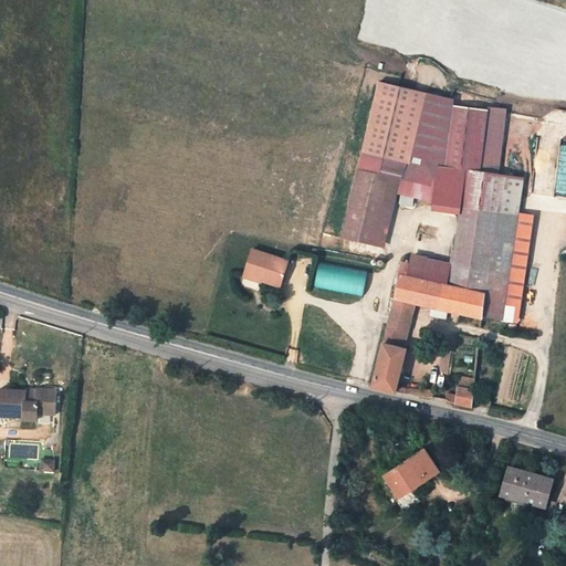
[(362,154),(423,161),(438,165),(498,174),(503,112),(454,107),(454,100),(379,80),(362,154)]
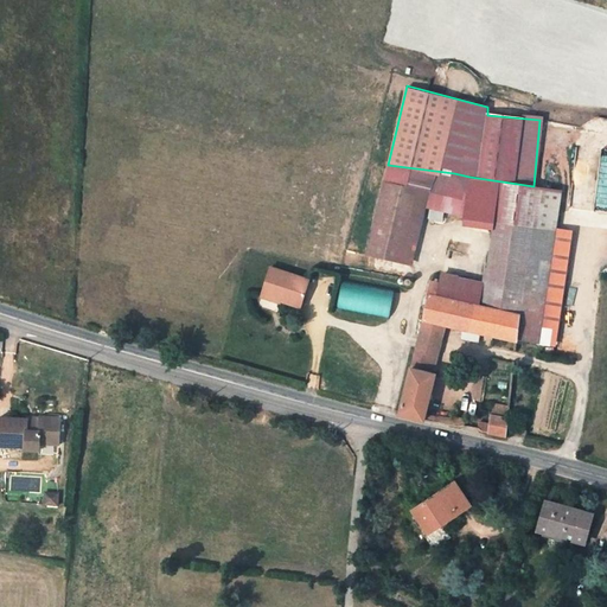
[(576,145),(561,144),(557,167),(574,170),(576,145)]
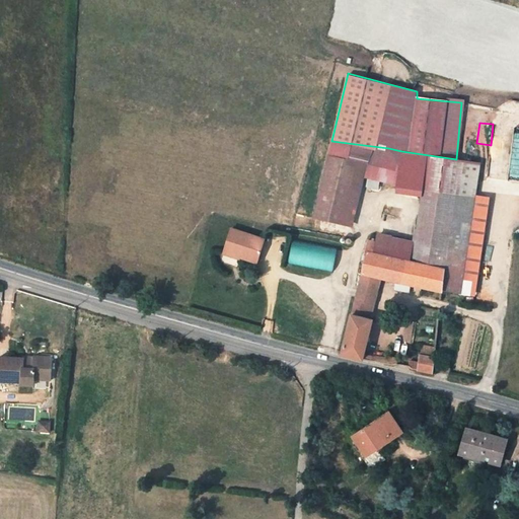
[(357,229),(362,178),(367,178),(366,187),(374,189),(374,180),(397,183),(401,151),(388,148),(387,151),(361,149),(327,144),(317,223),(357,229)]
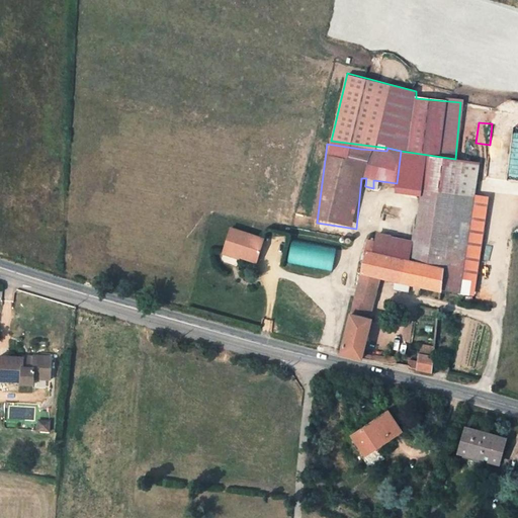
[(397,183),(422,186),(451,190),(454,168),(455,159),(401,151),(397,183)]
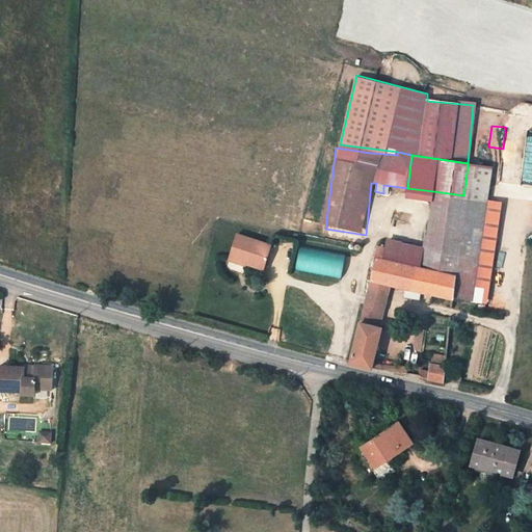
[(489,176),(467,173),(463,195),(485,198),(489,176)]
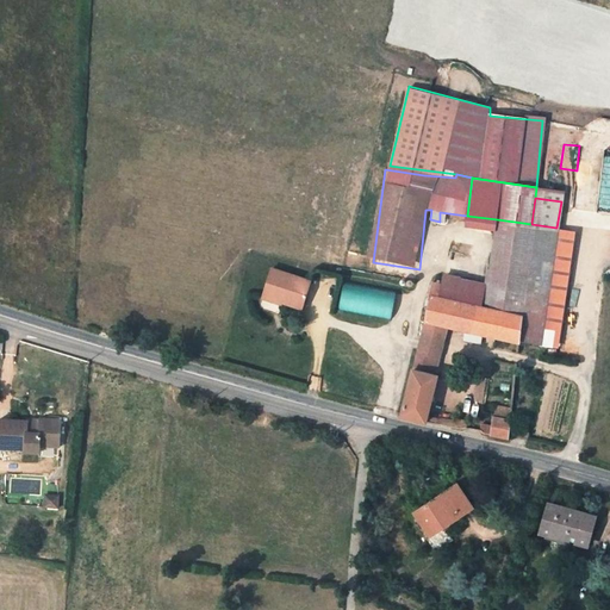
[(522,315),(531,224),(497,219),(490,269),(487,269),(485,287),(481,306),(522,315)]
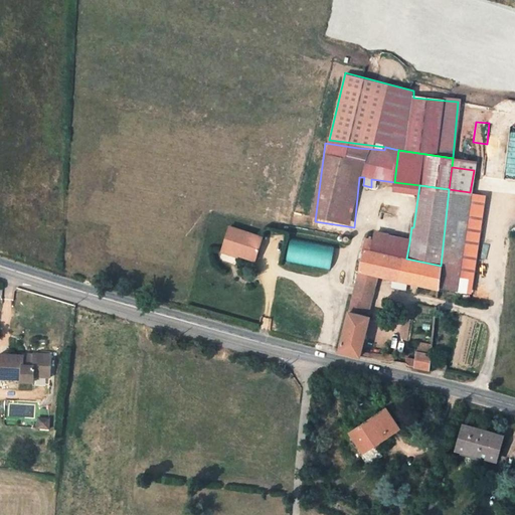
[(457,291),(472,192),(470,192),(449,189),(441,266),(439,288),(457,291)]
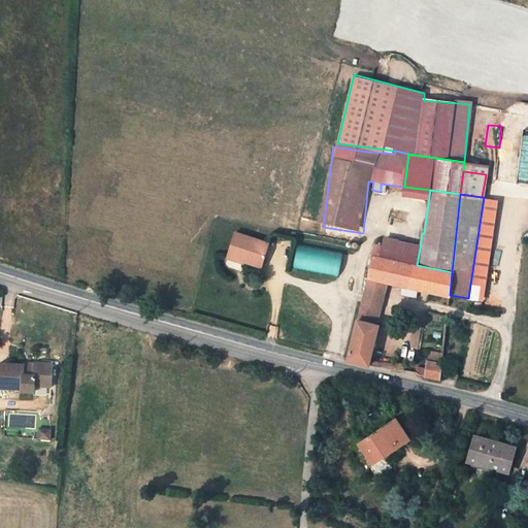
[(234,230),(228,253),(244,257),(243,259),(261,264),(268,240),(234,230)]
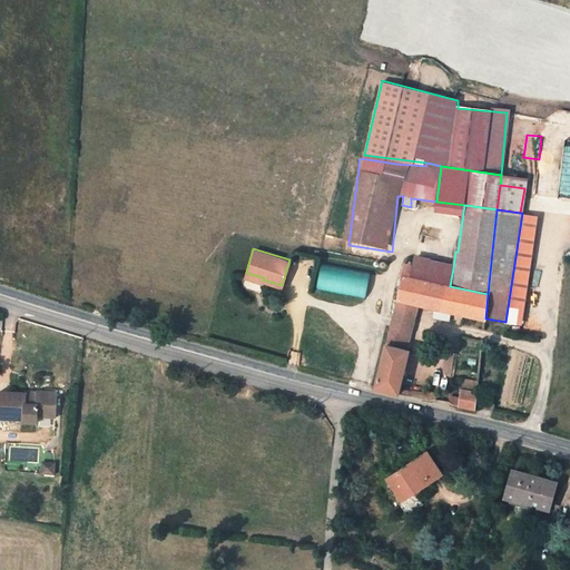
[(401,275),(428,281),(432,264),(432,261),(415,257),(414,265),(404,264),(401,275)]
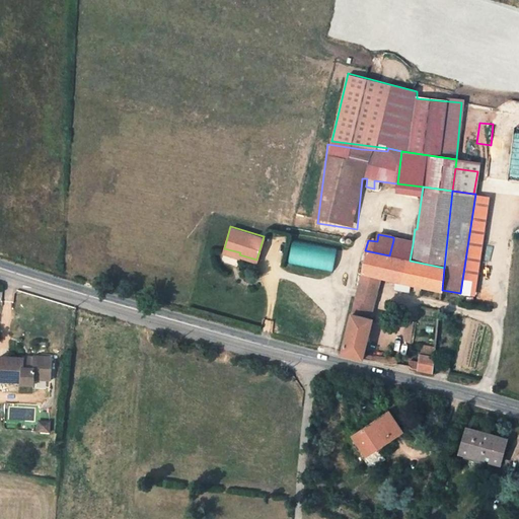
[(289,263),(334,272),(339,247),(294,239),(289,263)]
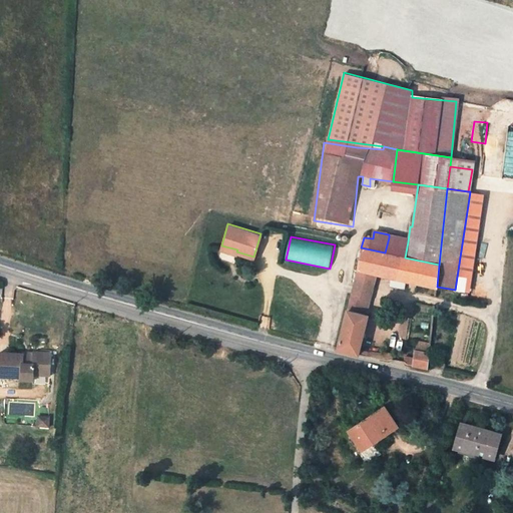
[(408,241),(389,237),(385,252),(401,257),(405,258),(408,241)]
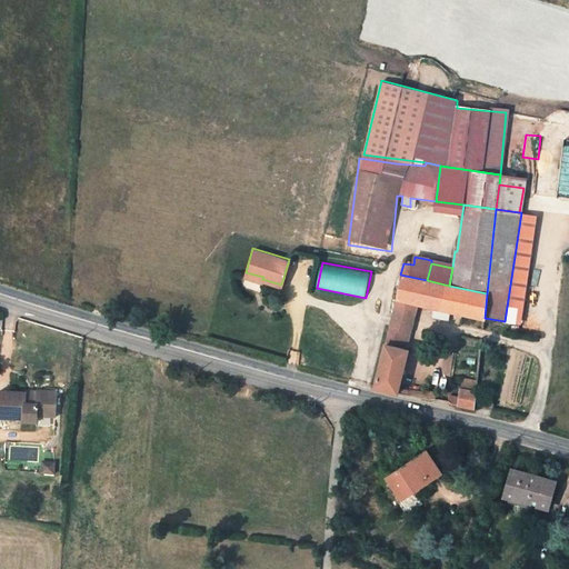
[(263,277),(246,272),(243,277),(261,281),(263,277)]
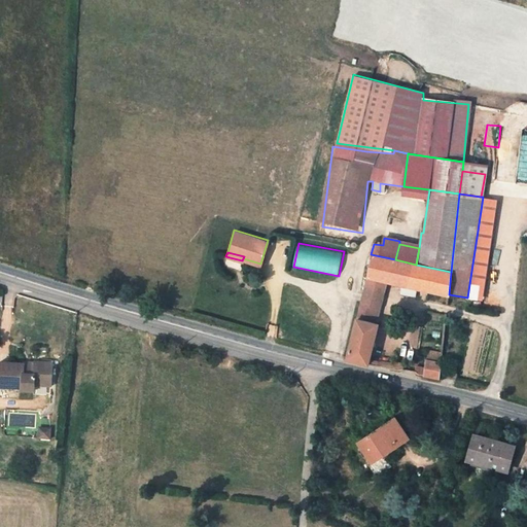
[(449,294),(451,272),(416,265),(412,264),(395,259),(371,254),(371,256),(373,256),(363,292),(374,294),(377,280),(384,281),(401,285),(416,288),(449,295),(449,294)]
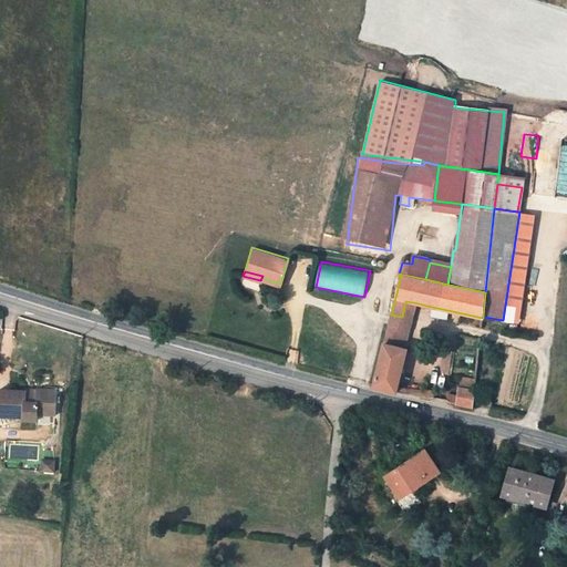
[(244,278),(243,285),(260,290),(261,284),(244,278)]
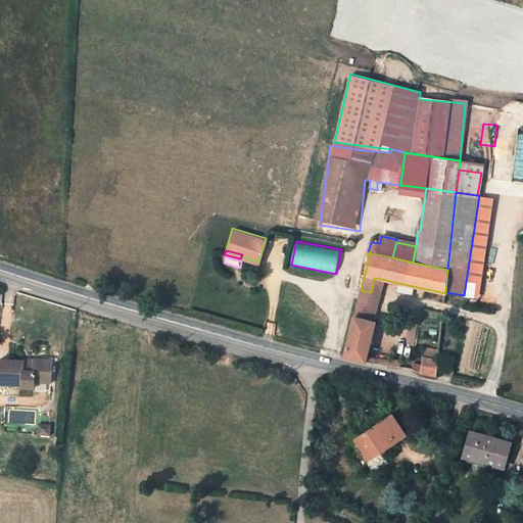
[(358,300),(376,304),(381,279),(374,278),(371,292),(361,290),(360,296),(358,300)]
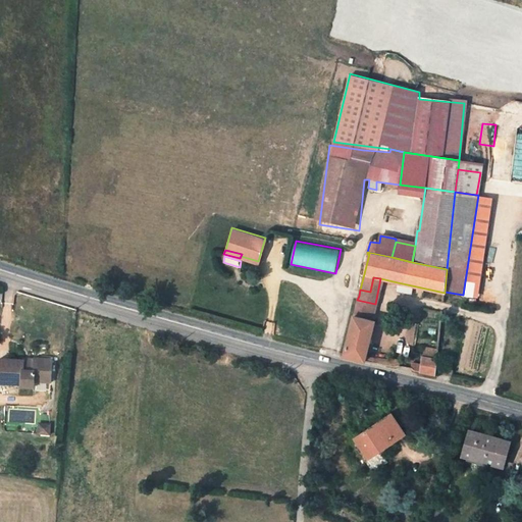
[(412,285),(398,282),(397,291),(411,294),(412,285)]
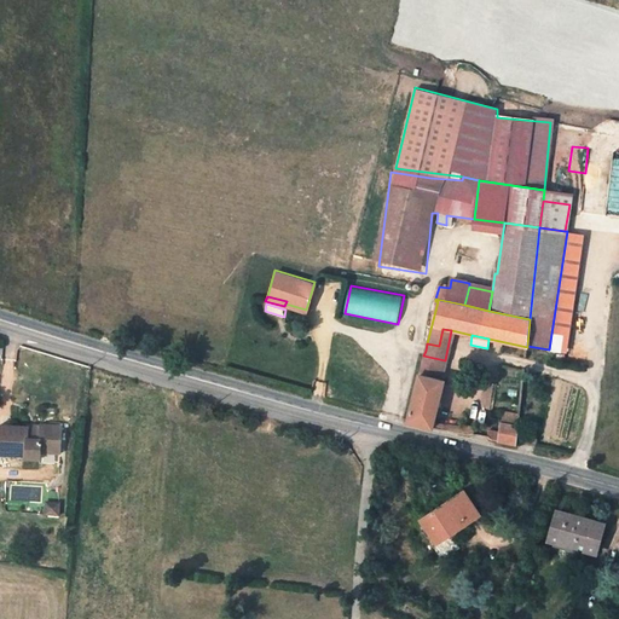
[(434,422),(444,381),(440,380),(445,360),(423,356),(406,422),(432,428),(434,422)]
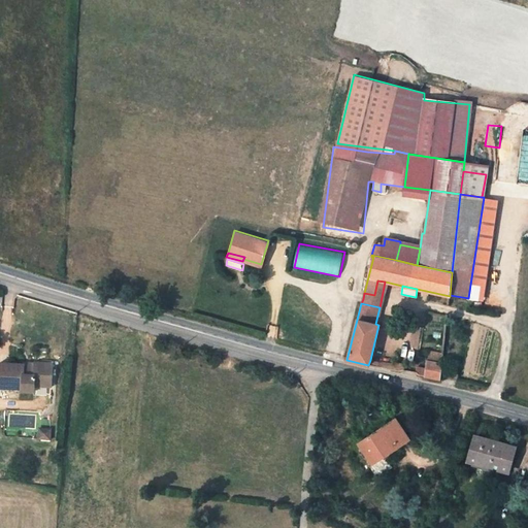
[(443,354),(428,352),(426,361),(442,363),(443,354)]
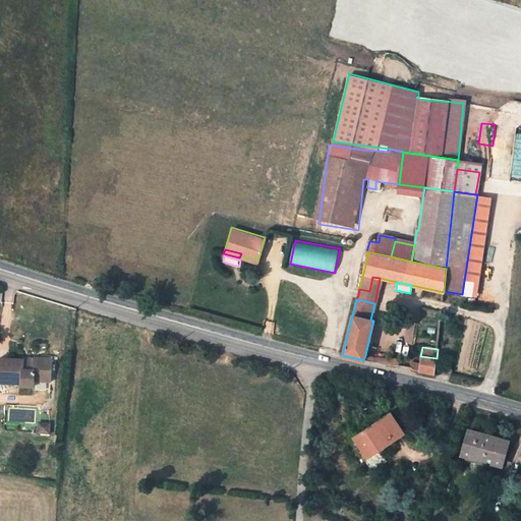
[(388,360),(387,365),(396,366),(400,364),(400,358),(388,356),(388,360)]
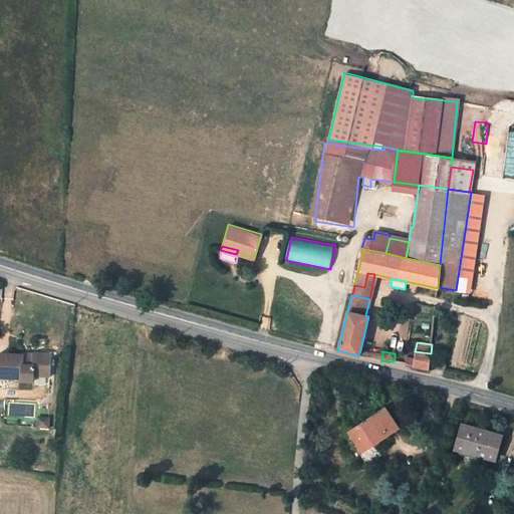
[(413,366),(426,369),(429,369),(431,353),(415,351),(414,358),(413,366)]
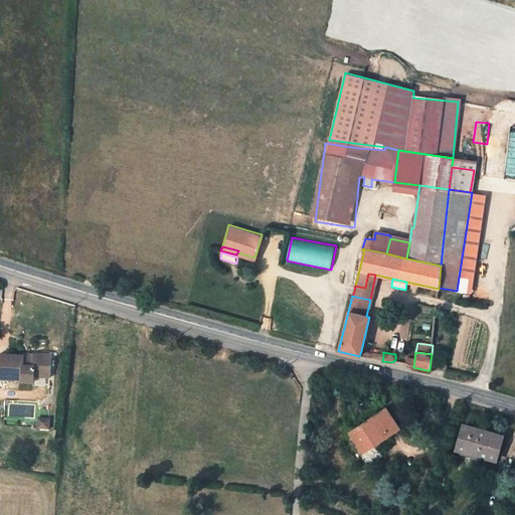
[(405,363),(408,366),(413,367),(414,359),(406,358),(405,363)]
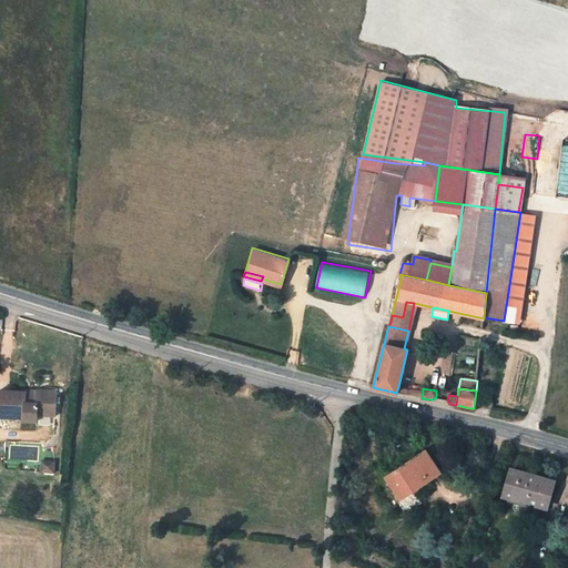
[(44,399),(26,398),(26,404),(13,404),(13,399),(0,399),(0,426),(11,428),(11,432),(27,432),(28,424),(44,425),(44,399)]
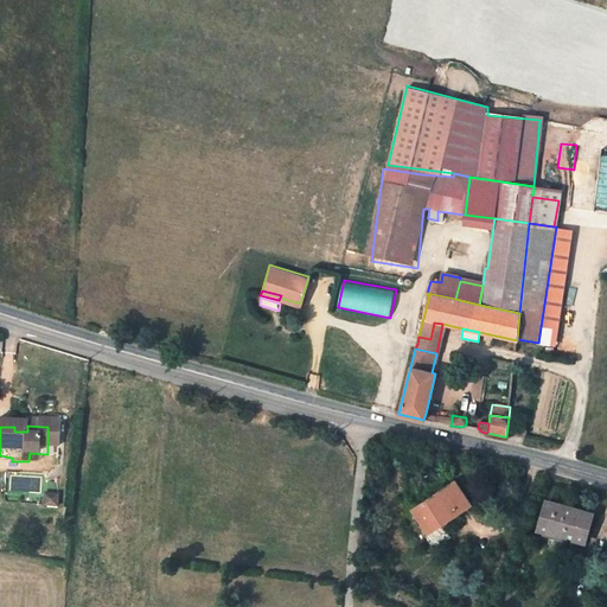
[(371,467),(370,479),(382,480),(383,468),(371,467)]
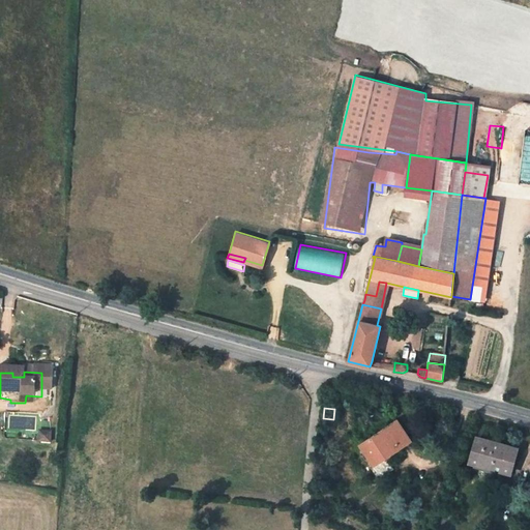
[(396,424),(357,449),(371,470),(409,445),(396,424)]
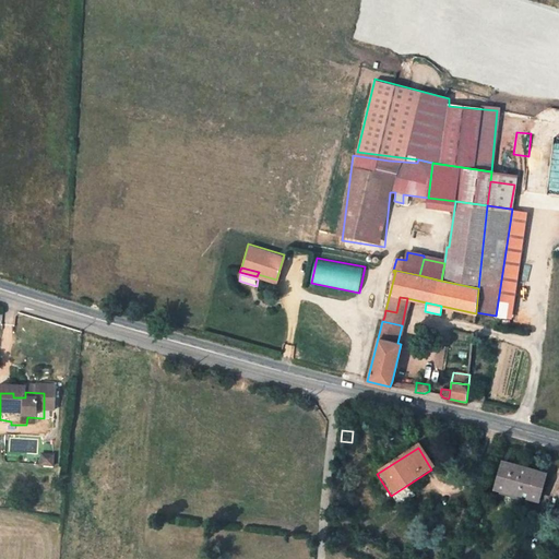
[(55,464),(55,452),(40,452),(40,464),(55,464)]
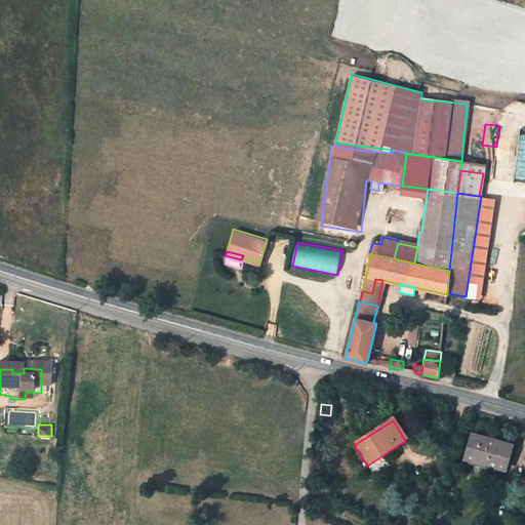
[(28,442),(29,432),(17,432),(17,442),(28,442)]
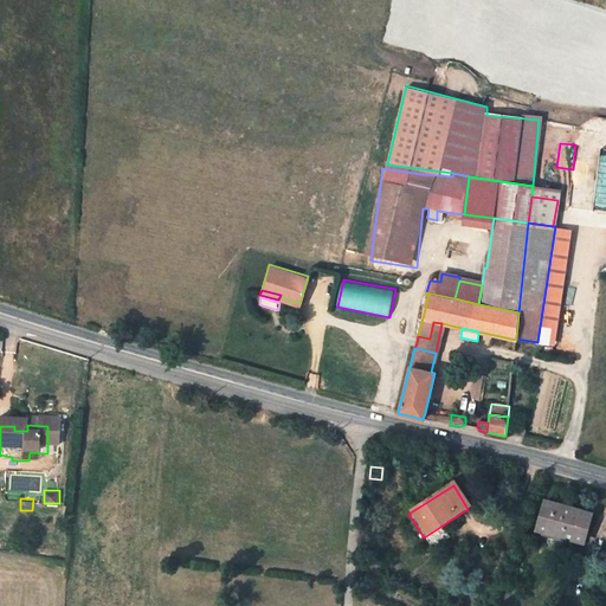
[(586,521),(540,509),(532,539),(578,552),(586,521)]
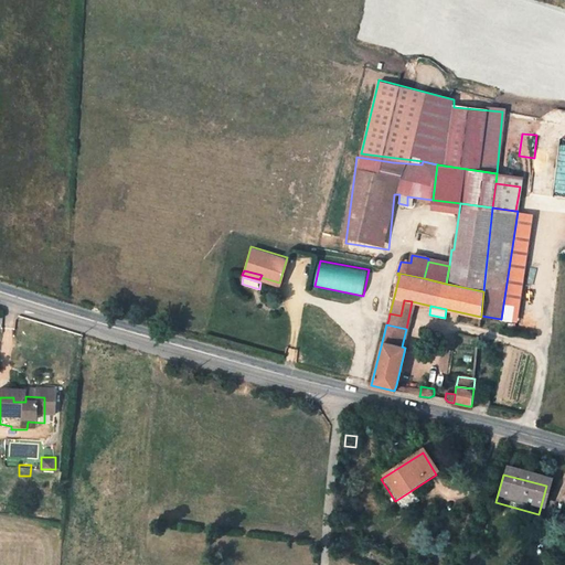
[(393,507),(397,515),(400,518),(416,507),(416,504),(411,497),(393,507)]
